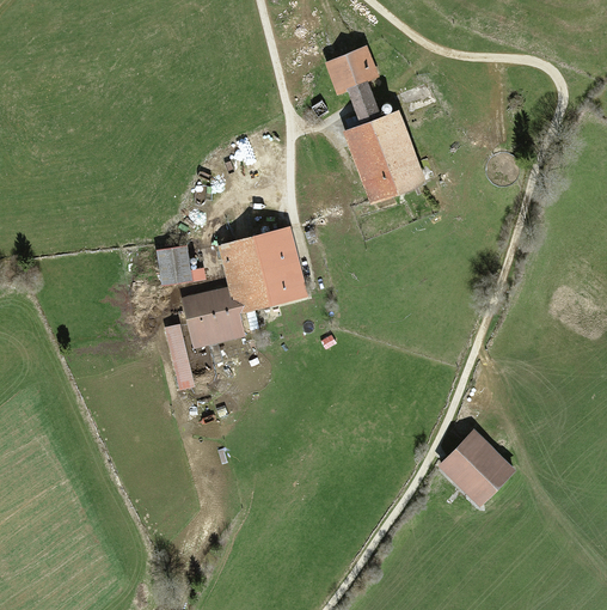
[(363,123),(348,129),(374,196),(424,177),(398,109),(384,115),(368,77),(379,73),(367,43),(330,59),(341,87),(348,85),(363,123)]
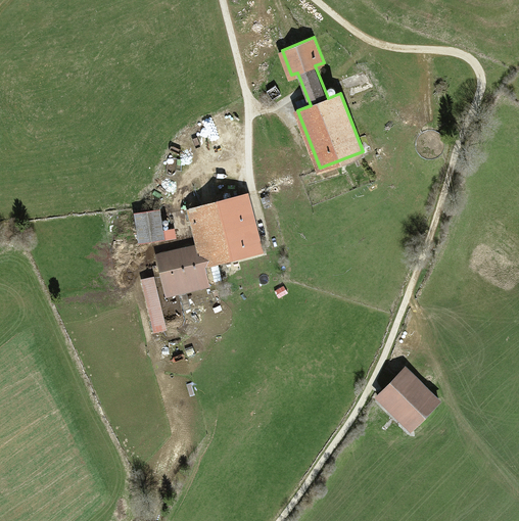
[(249,193),(189,206),(201,262),(262,248),(249,193)]
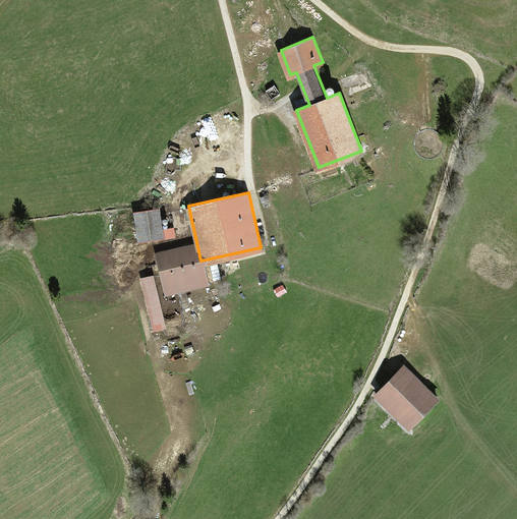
[(160,209),(136,212),(139,239),(163,236),(160,209)]
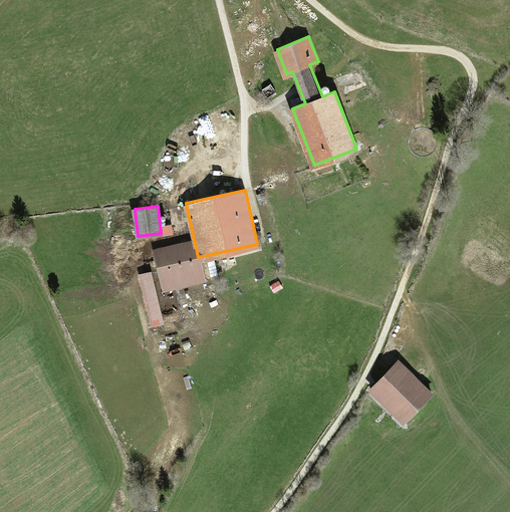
[(191,240),(155,250),(165,290),(202,281),(191,240)]
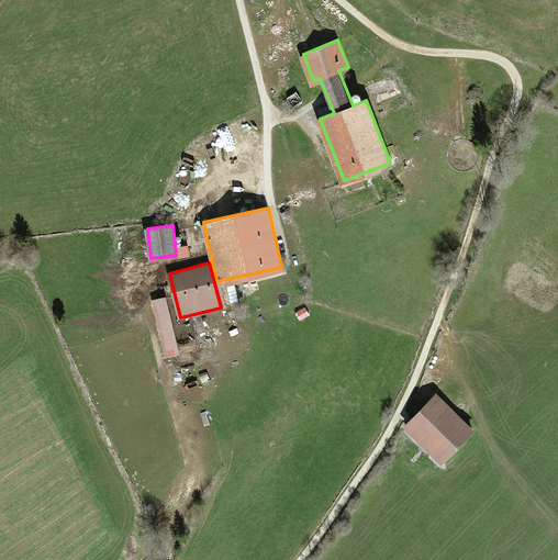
[(434,394),(405,426),(442,458),(470,427),(434,394)]
